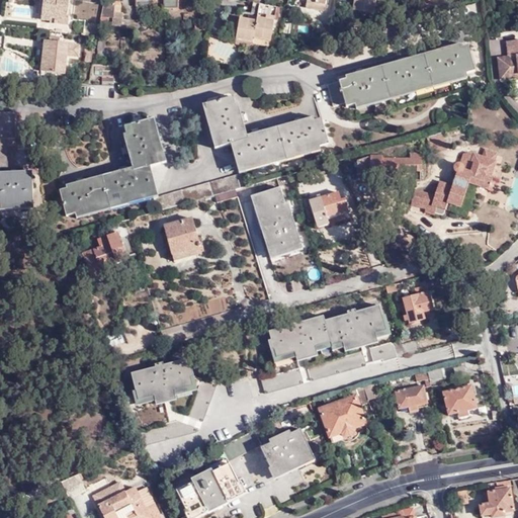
[(48,0),(48,3),(46,20),(58,22),(58,25),(72,26),(75,0),(48,0)]
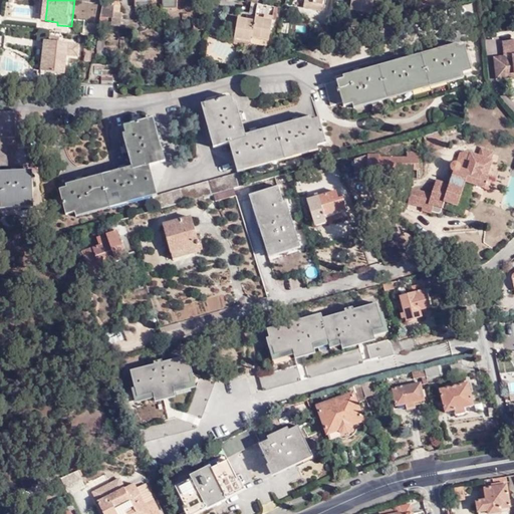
[(163,0),(164,11),(175,10),(175,9),(177,9),(177,0),(163,0)]
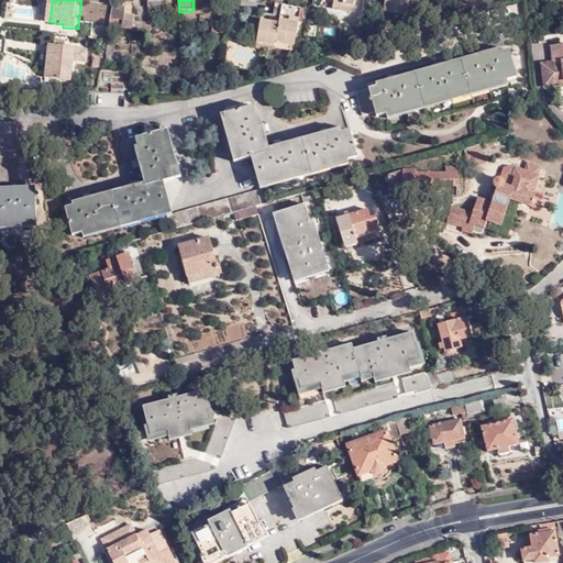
[(335,0),(335,3),(334,9),(354,13),(356,0),(335,0)]
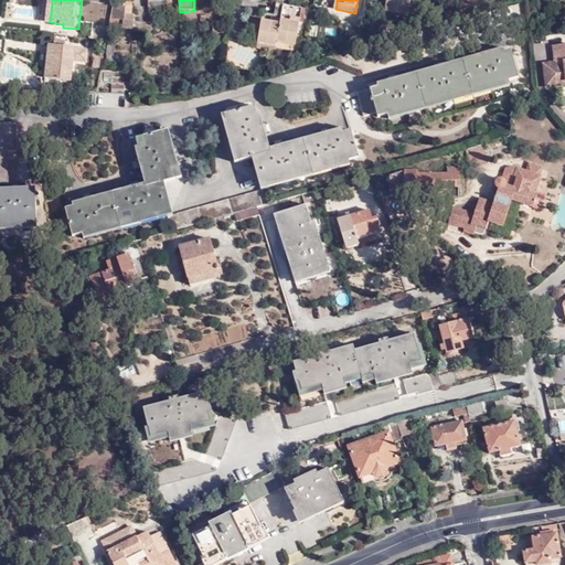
[(390,0),(390,3),(387,13),(412,17),(413,0),(390,0)]
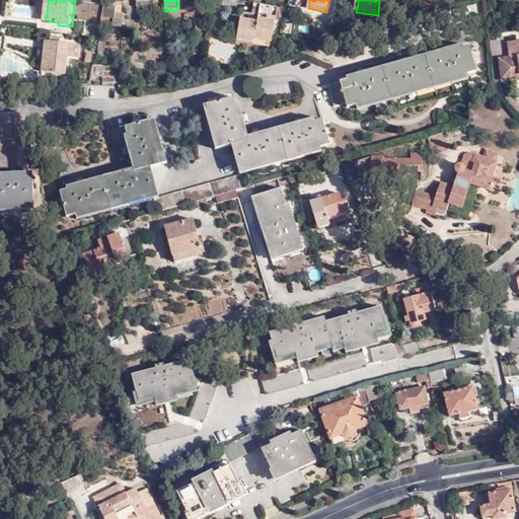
[(272,43),(278,8),(267,6),(254,4),(252,14),(260,15),(267,17),(267,19),(258,18),(250,17),(250,20),(242,19),(238,41),(253,44),(254,41),(271,43),(272,43)]
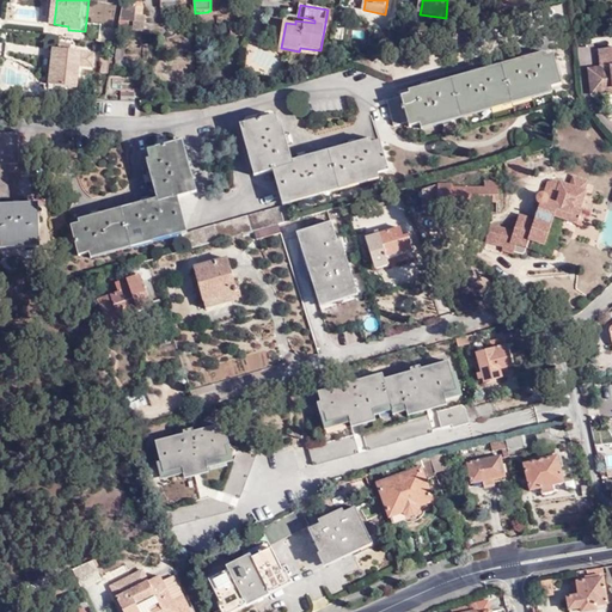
[(130,8),(123,7),(120,26),(127,28),(130,8)]
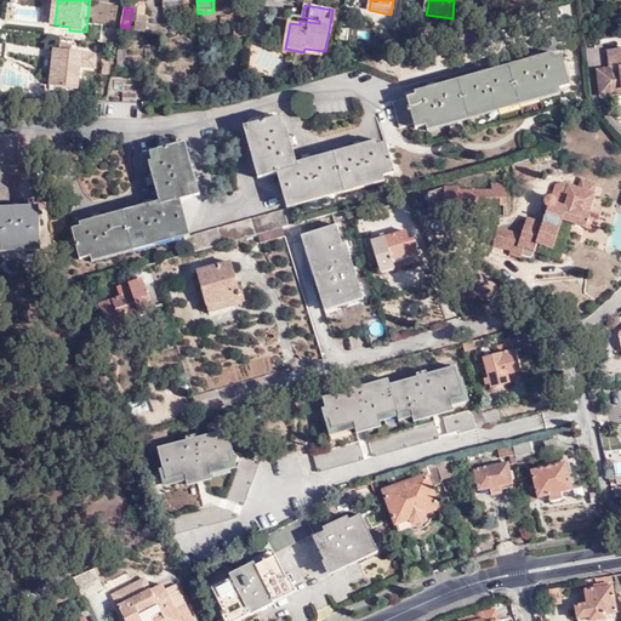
[(149,16),(140,16),(138,38),(146,38),(146,32),(148,33),(149,16)]
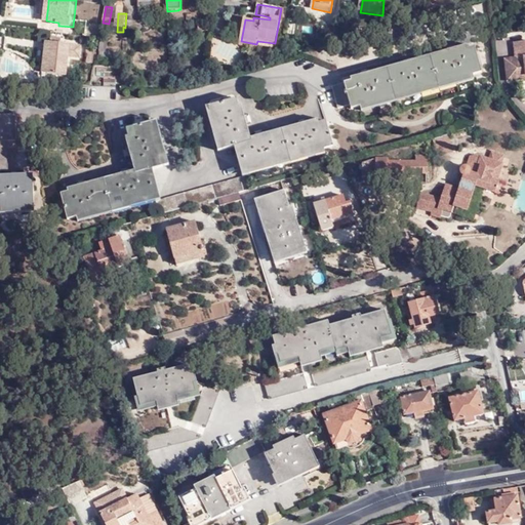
[(209,19),(199,19),(199,31),(209,31),(209,19)]
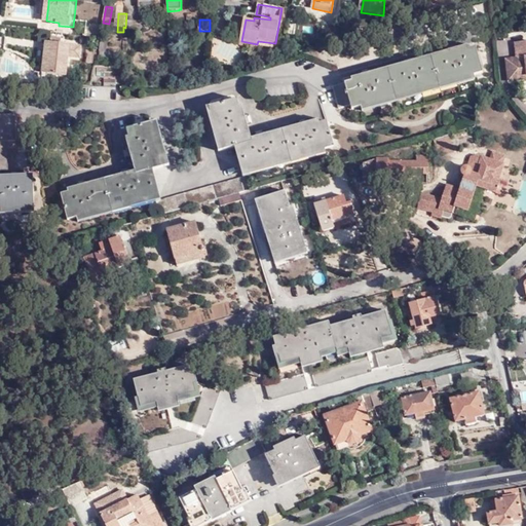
[(328,36),(336,34),(333,24),(325,27),(328,36)]
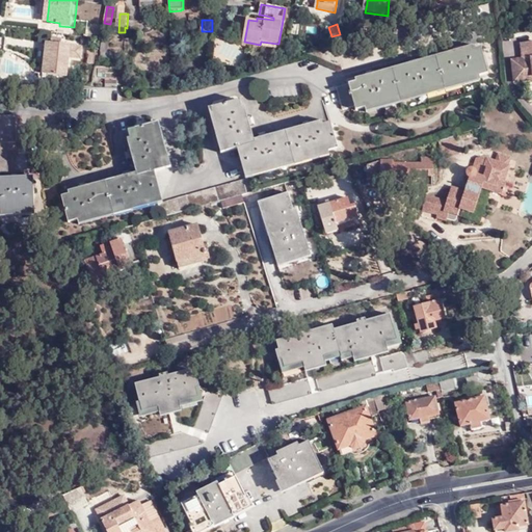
[(83,58),(85,45),(52,42),(49,73),(70,75),(72,57),(83,58)]
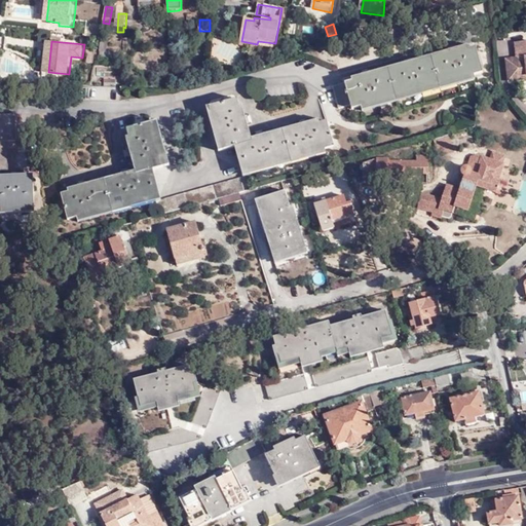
[(108,42),(102,41),(100,59),(115,60),(116,50),(108,49),(108,42)]
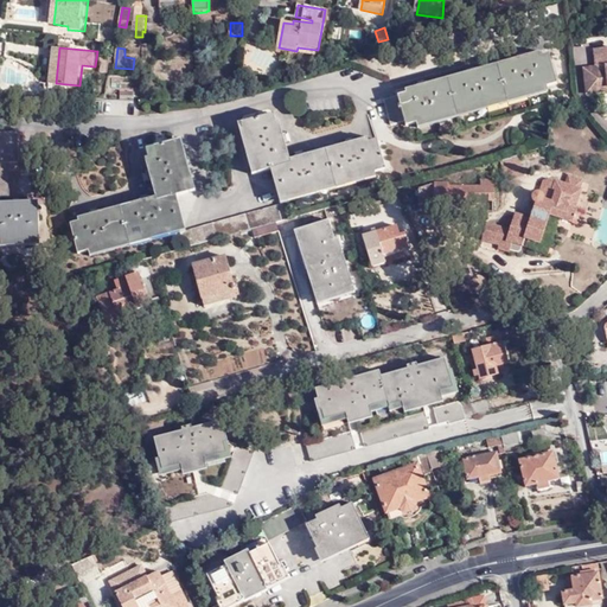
[(278,56),(295,58),(296,55),(296,51),(279,48),(278,56)]
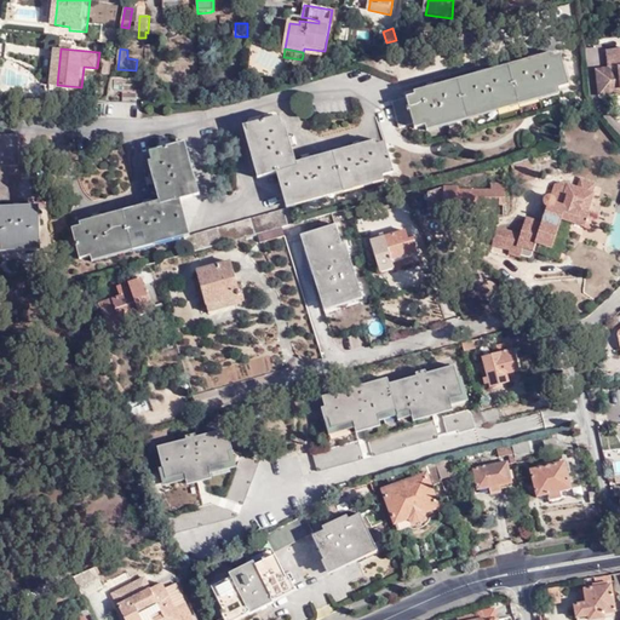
[(304,49),(303,52),(303,56),(322,59),(323,51),(304,49)]
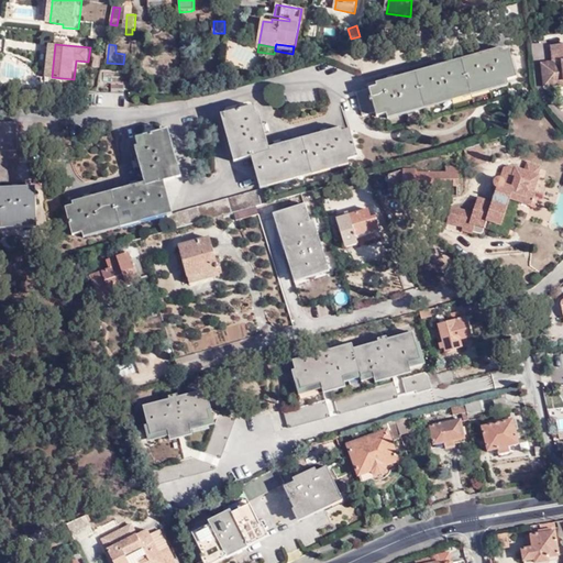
[(562,44),(548,46),(550,63),(539,64),(541,87),(561,85),(561,81),(562,80),(562,44)]
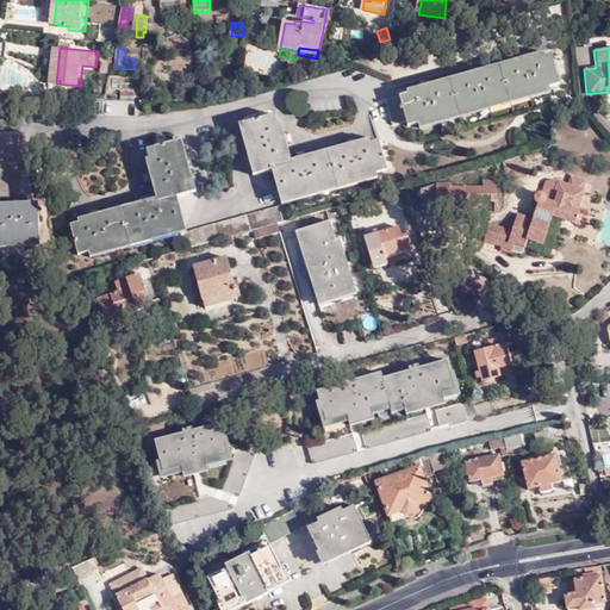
[(548,86),(559,83),(551,51),(540,54),(539,50),(405,88),(406,91),(398,93),(406,125),(417,122),(418,128),(549,91),(548,86)]
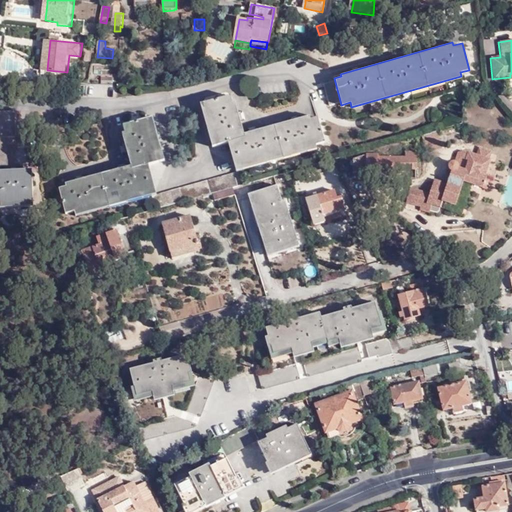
[(215,146),(231,141),(239,171),(319,148),(318,144),(327,141),(320,116),(312,118),(311,115),(246,133),(234,93),(203,102),(215,146)]
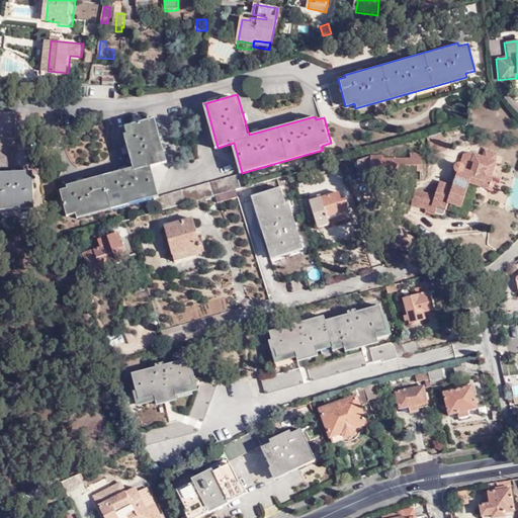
[(15,111),(0,111),(0,169),(8,170),(7,138),(16,138),(15,111)]
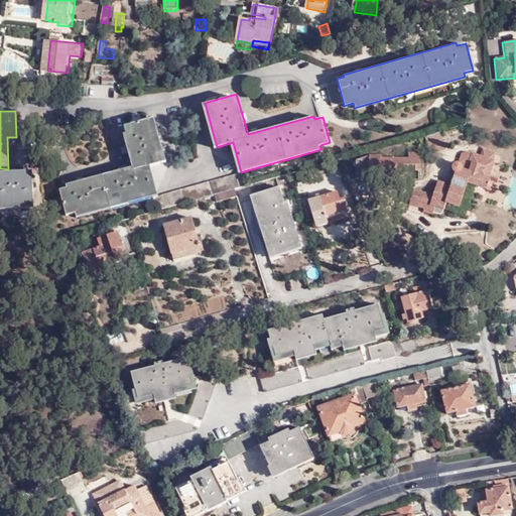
[(126,132),(135,165),(69,183),(69,185),(60,187),(68,214),(77,211),(79,216),(152,197),(160,195),(152,164),(168,160),(156,116),(127,124),(129,131),(126,132)]
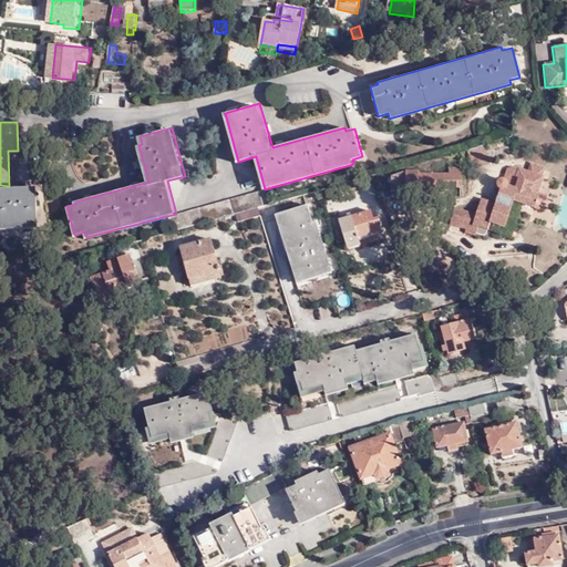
[(490,148),(475,152),(477,165),(493,161),(490,148)]
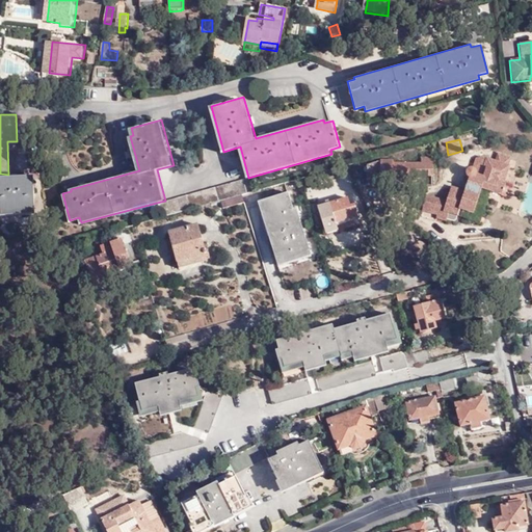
[(394,164),(394,161),(381,161),(368,165),(367,180),(393,182),(393,177),(432,176),(433,159),(422,159),(422,164),(394,164)]
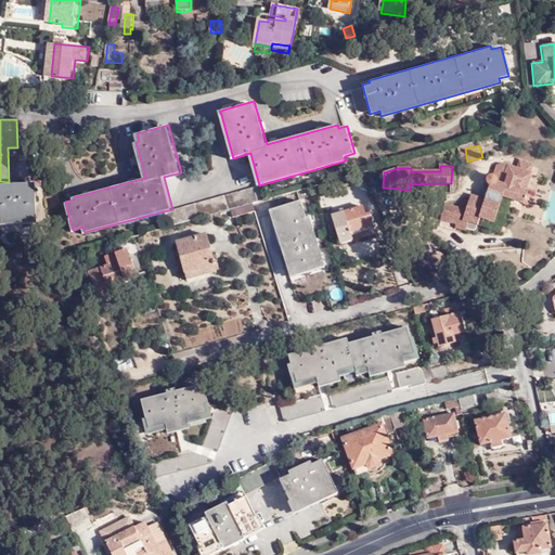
[(531,173),(508,166),(505,176),(508,177),(506,184),(499,182),(499,180),(498,178),(497,177),(494,176),(493,176),(491,176),(489,177),(488,179),(487,181),(488,183),(488,184),(490,186),(491,188),(483,208),(469,204),(466,211),(444,205),(440,219),(461,226),(460,230),(469,233),(474,223),(478,224),(480,218),(495,223),(504,199),(512,202),(524,205),(527,194),(525,194),(531,173)]
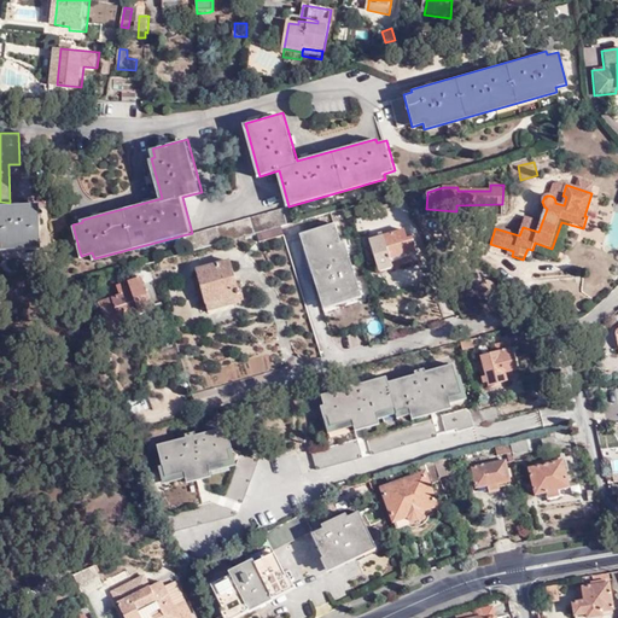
[(617,198),(604,245),(617,250),(617,198)]
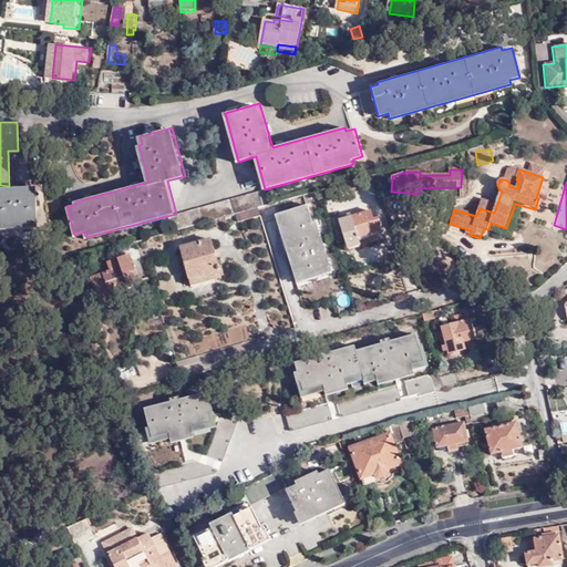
[(0,186),(0,229),(40,228),(38,186),(0,186)]
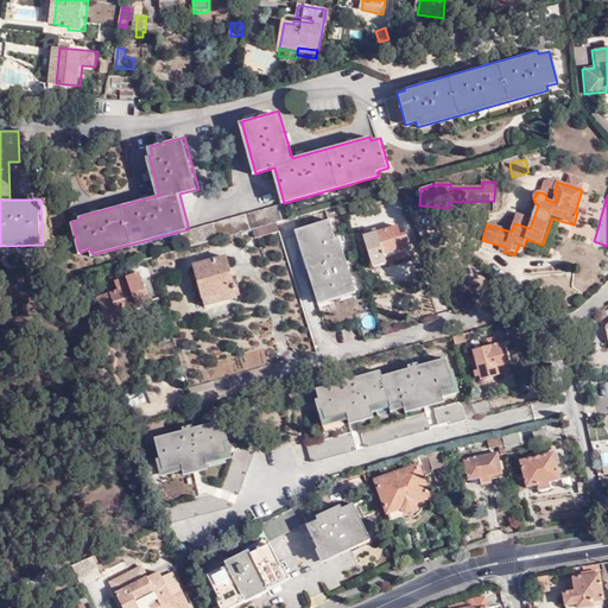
[(184,249),(255,230),(278,223),(284,222),(279,204),(189,229),(179,232),(184,249)]
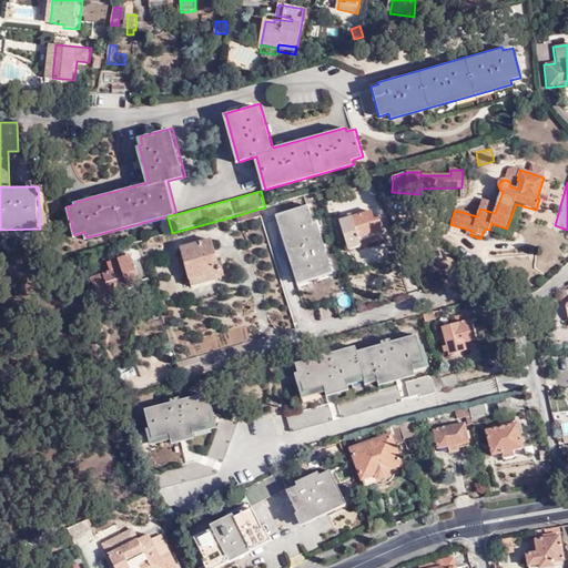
[(539,199),(536,210),(541,212),(545,201),(539,199)]
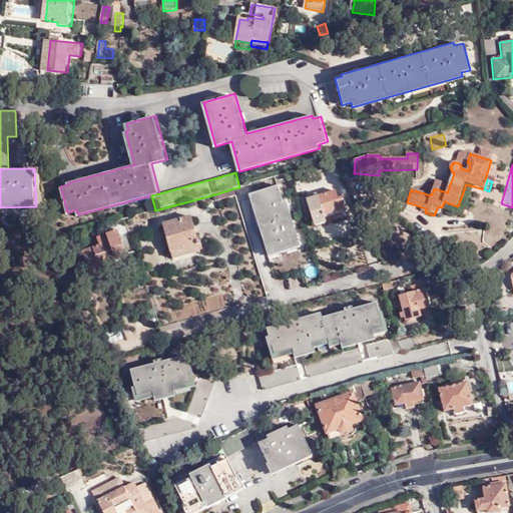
[(444,201),(442,207),(441,209),(463,216),(473,186),(466,184),(458,206),(444,201)]
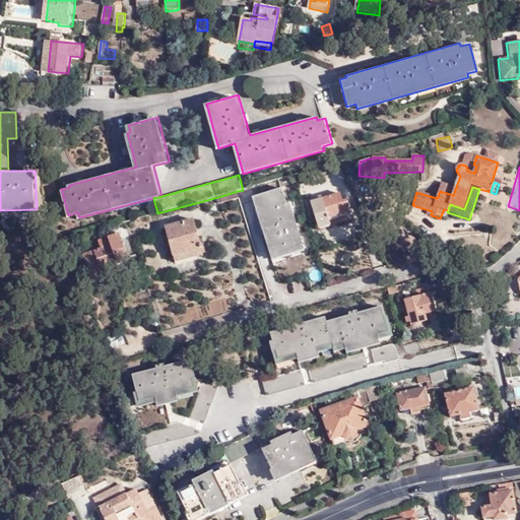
[(298,243),(283,190),(258,198),(273,250),(298,243)]
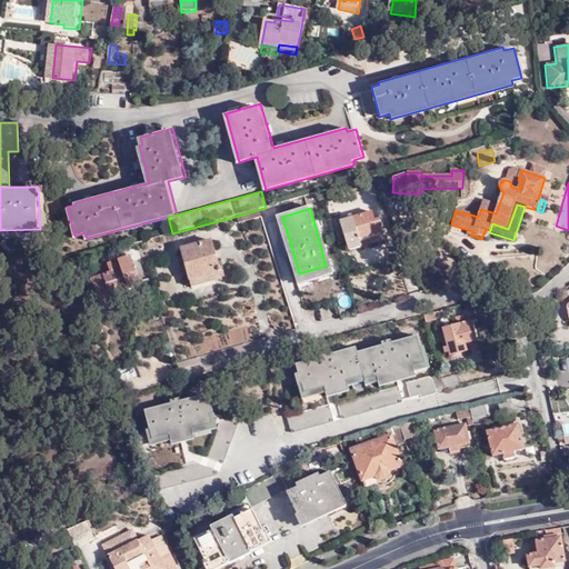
[(262,218),(260,209),(239,216),(241,223),(262,218)]
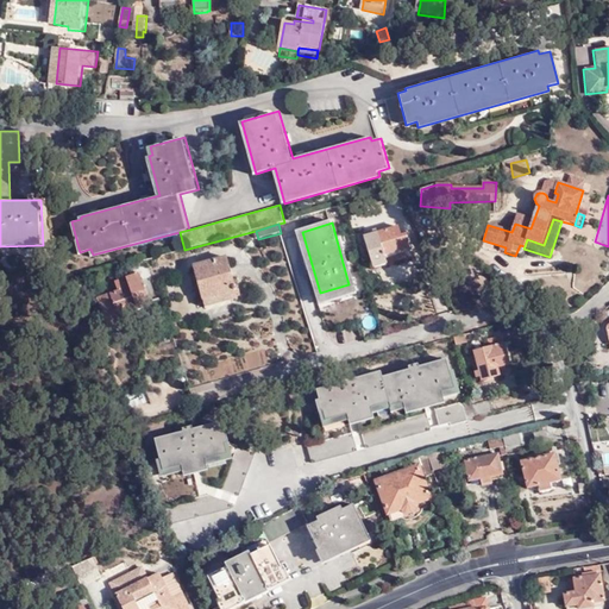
[(400,248),(409,244),(409,243),(412,242),(412,239),(408,239),(407,234),(402,236),(400,227),(363,237),(369,258),(383,255),(401,250),(400,248)]
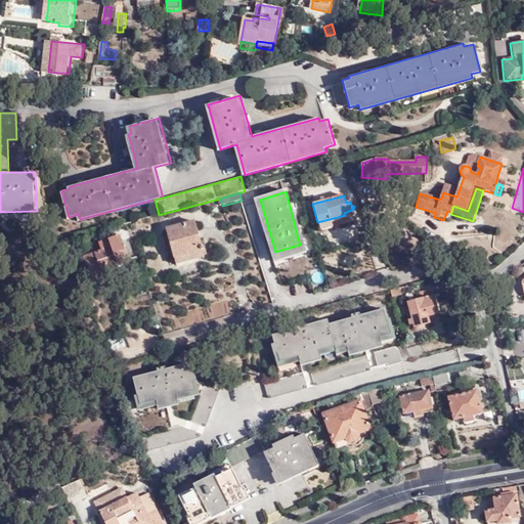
[(331,222),(354,216),(352,210),(344,213),(345,215),(330,219),(331,222)]
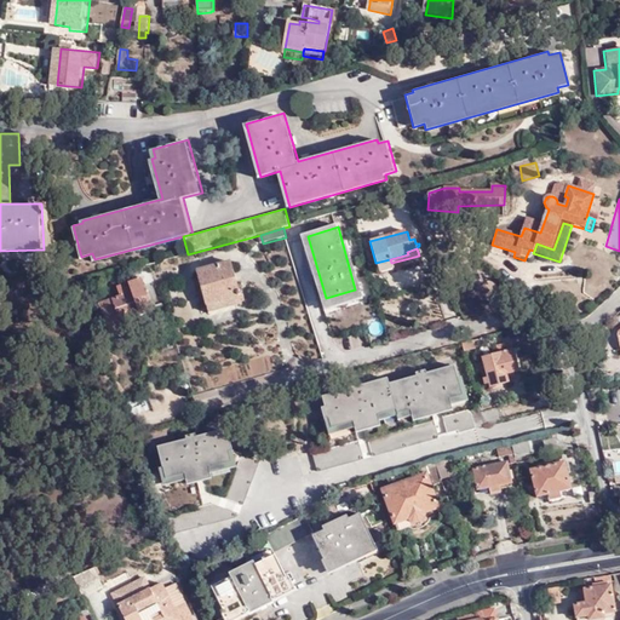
[(378,271),(392,268),(391,263),(390,259),(375,263),(378,271)]
